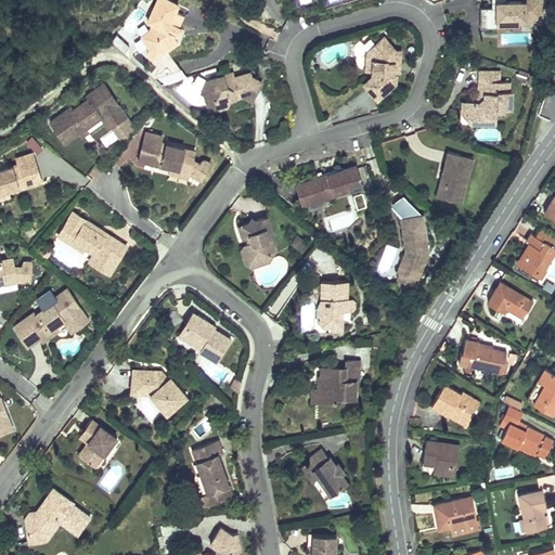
[(178,26),(183,14),(176,11),(179,3),(170,0),(156,0),(147,20),(153,23),(150,29),(141,35),(150,47),(152,46),(162,47),(163,49),(166,47),(178,39),(172,37),(175,33),(178,26)]
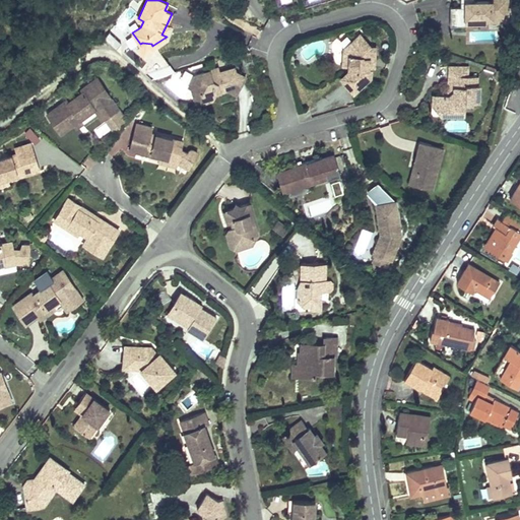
[(462,4),(462,8),(448,8),(448,27),(483,27),(483,24),(492,24),(492,22),(509,22),(508,0),(489,0),(489,3),(462,4)]
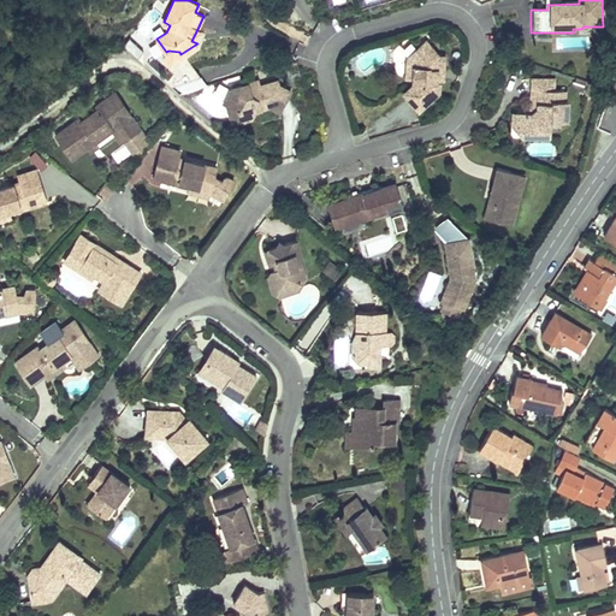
[(403,92),(418,108),(438,90),(439,83),(437,82),(437,77),(437,69),(443,69),(444,54),(438,54),(426,40),(407,57),(414,65),(413,76),(413,83),(403,92)]
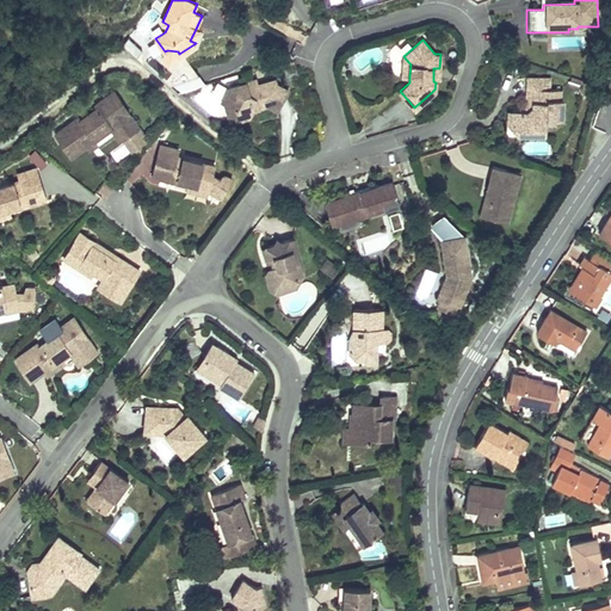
[(165,51),(162,54),(168,63),(180,55),(179,54),(178,51),(167,50),(165,51)]
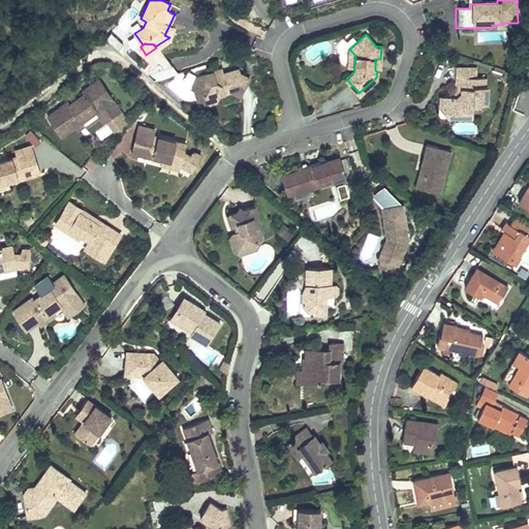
[(231,90),(240,94),(250,78),(240,71),(239,67),(222,72),(223,73),(215,75),(214,70),(197,74),(191,86),(205,93),(213,91),(214,94),(231,90)]
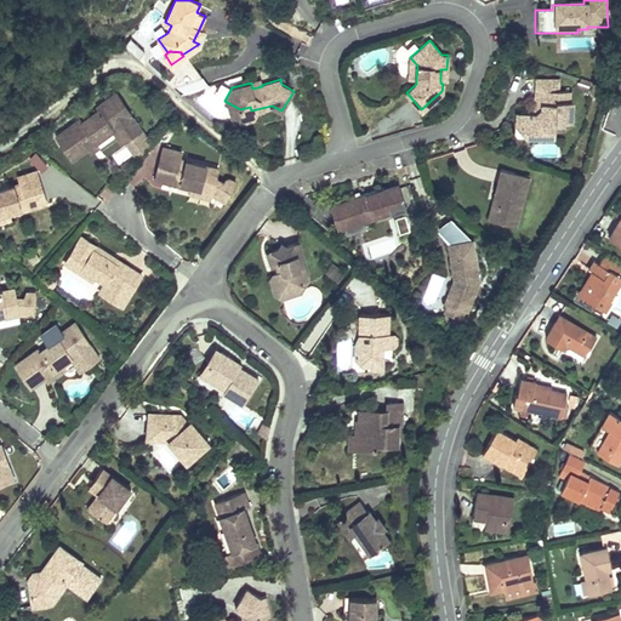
[(558,80),(537,79),(536,89),(557,90),(558,80)]
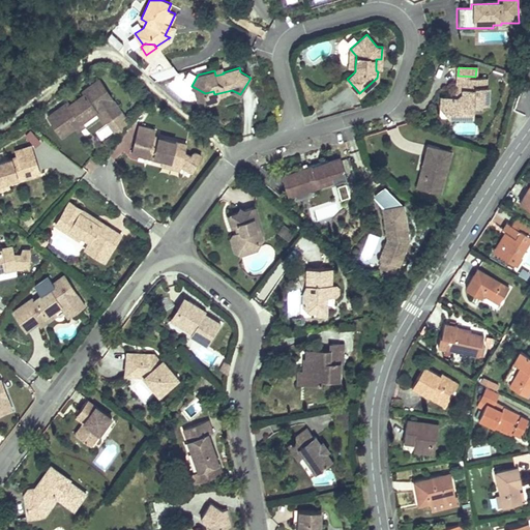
[(486,86),(486,78),(475,77),(458,76),(458,88),(463,88),(462,92),(460,93),(458,95),(445,95),(445,108),(448,113),(462,113),(461,109),(473,110),(482,110),(482,104),(488,104),(488,86),(486,86)]
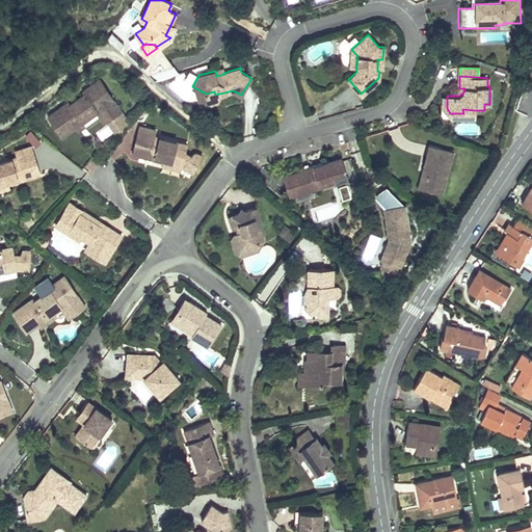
[(109,117),(120,110),(99,80),(83,92),(84,95),(70,105),(68,103),(49,117),(61,136),(75,126),(73,124),(79,120),(80,122),(88,115),(96,111),(101,107),(109,117)]
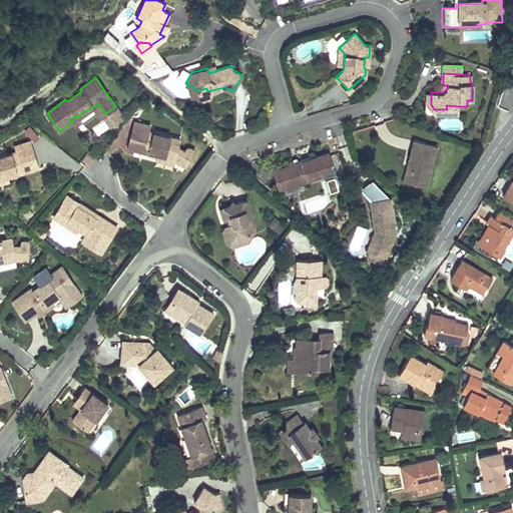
[(431,92),(427,92),(427,106),(434,114),(458,115),(458,106),(446,105),(447,109),(434,109),(431,104),(431,92)]
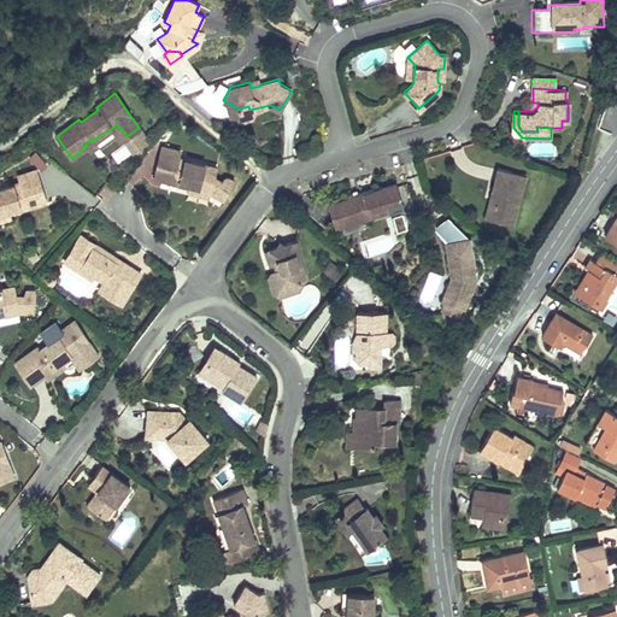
[(111,129),(119,140),(127,136),(117,124),(111,129)]
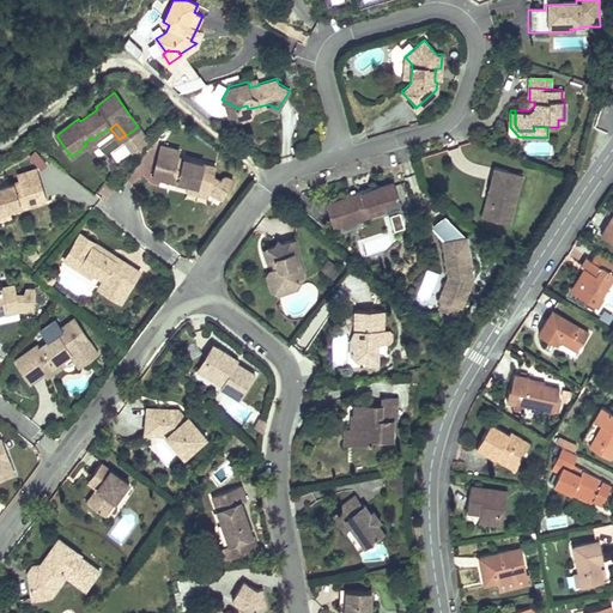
[(86,145),(90,150),(105,138),(102,133),(92,140),(91,138),(84,143),(86,145)]
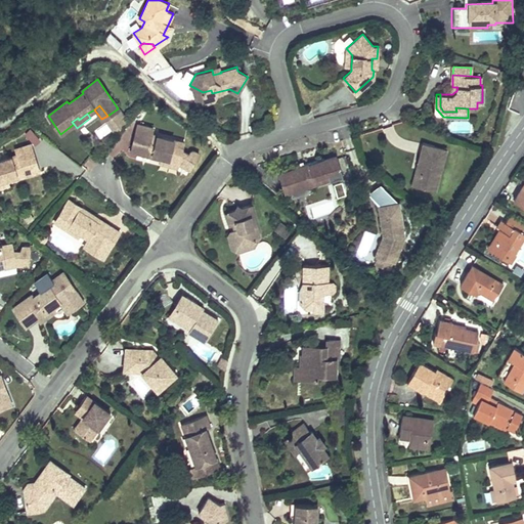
[(459,131),(469,131),(469,121),(459,120),(459,131)]
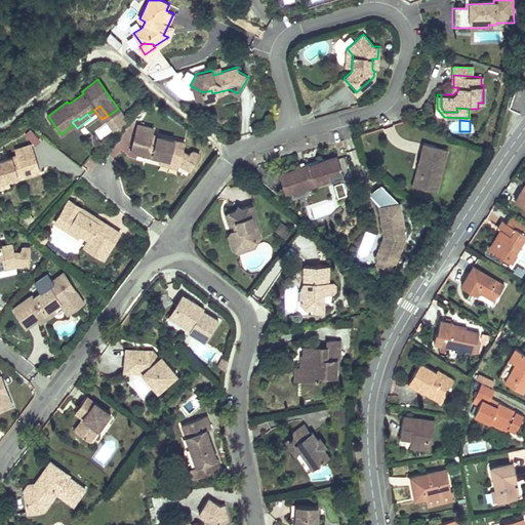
[(152,133),(154,125),(137,121),(133,138),(140,140),(137,151),(152,155),(153,153),(162,155),(169,156),(168,159),(176,161),(179,162),(184,164),(191,167),(199,152),(194,149),(193,149),(193,150),(192,150),(191,151),(190,152),(189,154),(183,149),(185,140),(152,133)]
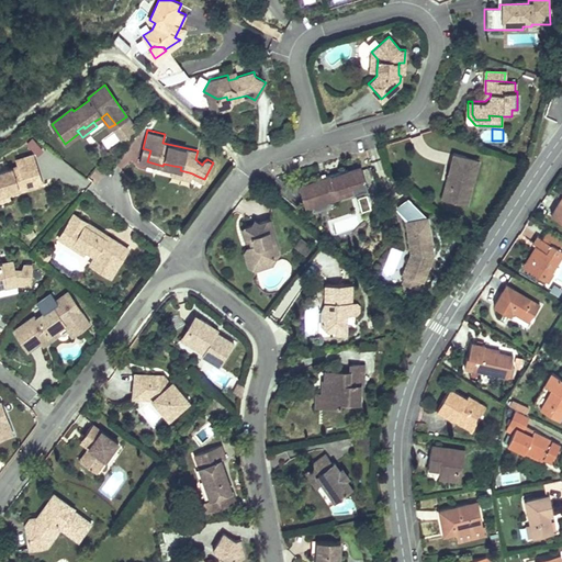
[(25,149),(40,156),(44,147),(30,141),(25,149)]
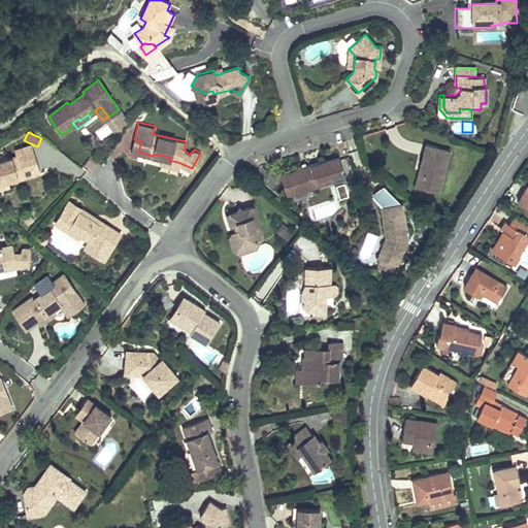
[(134,139),(131,151),(138,152),(141,141),(134,139)]
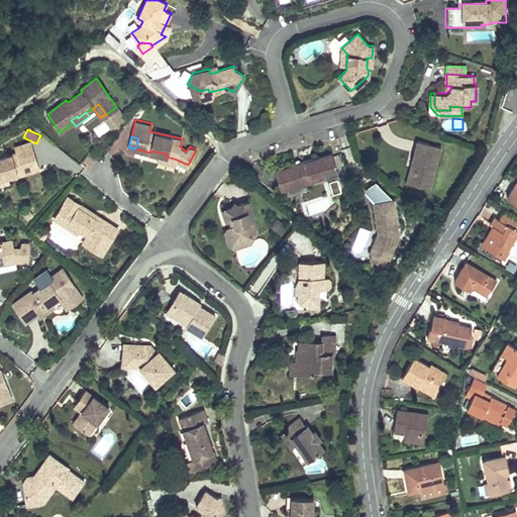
[(29,140),(14,145),(16,153),(0,159),(0,181),(2,181),(1,178),(8,176),(17,173),(17,175),(31,171),(28,160),(35,158),(29,140)]
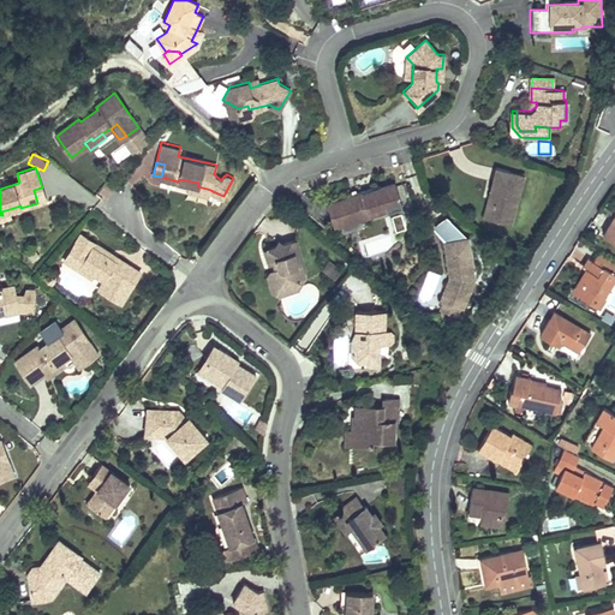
[(483,215),(501,221),(506,204),(515,207),(524,175),(495,167),(489,190),(493,190),(490,199),(488,198),(483,215)]
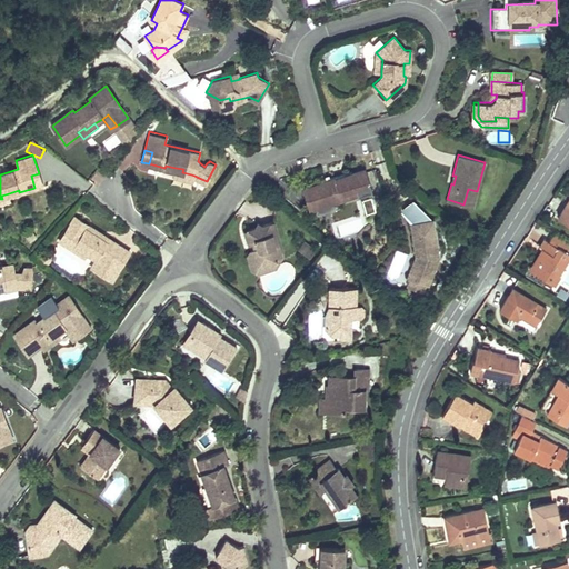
[(176,168),(173,175),(193,179),(195,176),(191,175),(182,172),(183,169),(176,168)]
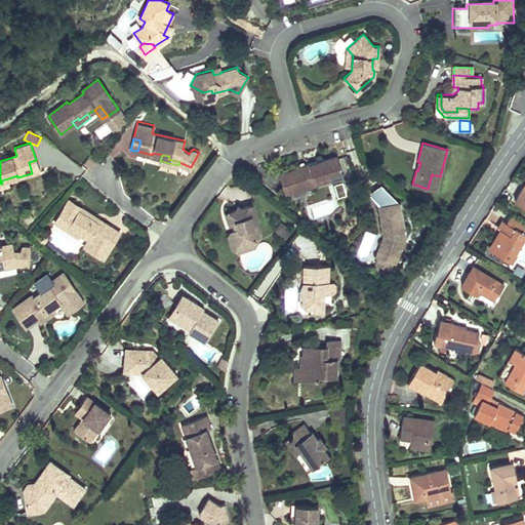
[(324,158),(284,168),(289,189),(329,177),(328,175),(341,172),(337,157),(325,160),(324,158)]
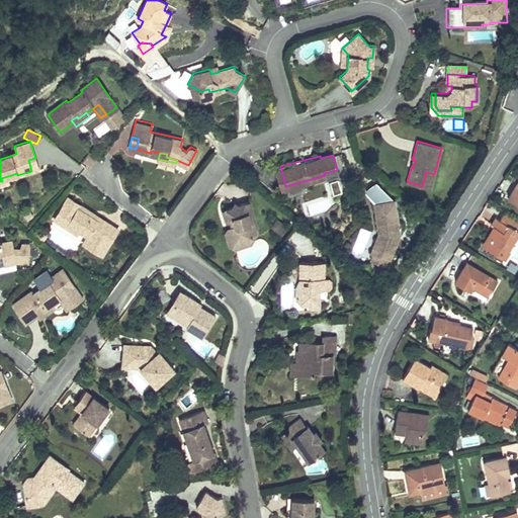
[(31,171),(38,168),(35,158),(28,160),(31,171)]
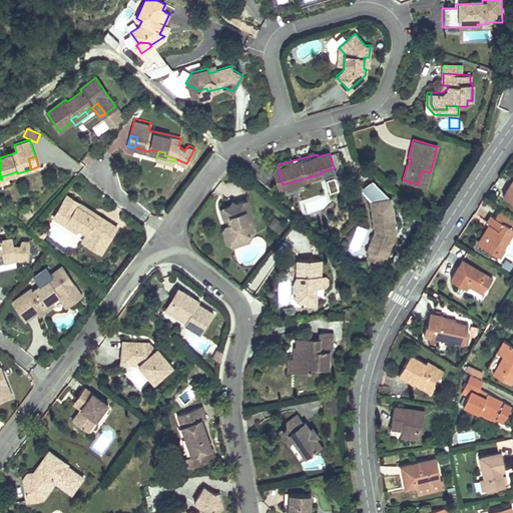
[(334,168),(321,171),(322,173),(283,184),(278,164),(272,166),(277,185),(278,188),(335,173),(334,168)]
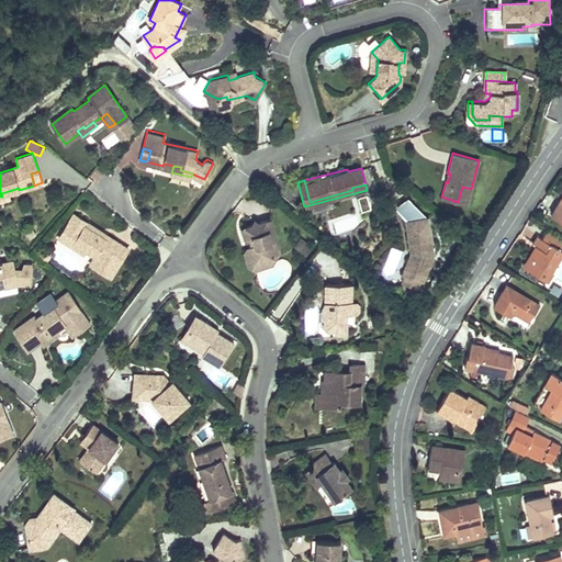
[(458,202),(467,204),(471,189),(462,187),(458,202)]
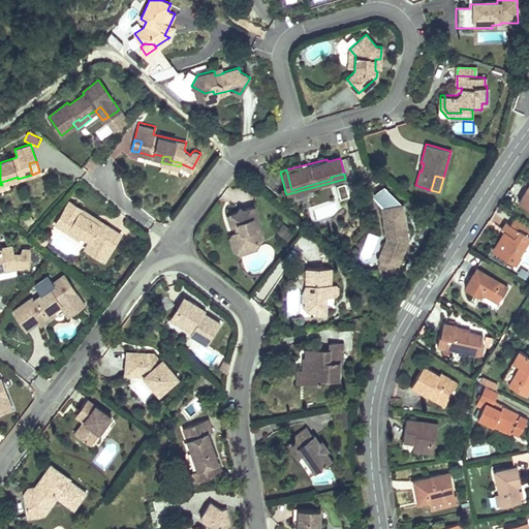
[(0,189),(10,186),(8,180),(1,182),(2,185),(0,185),(0,189)]
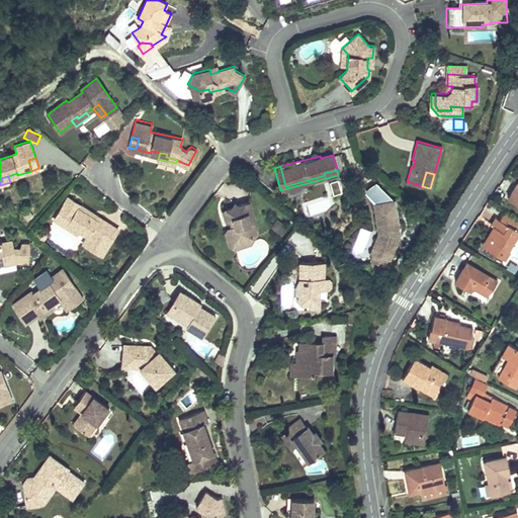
[(332,195),(341,193),(339,181),(330,182),(332,195)]
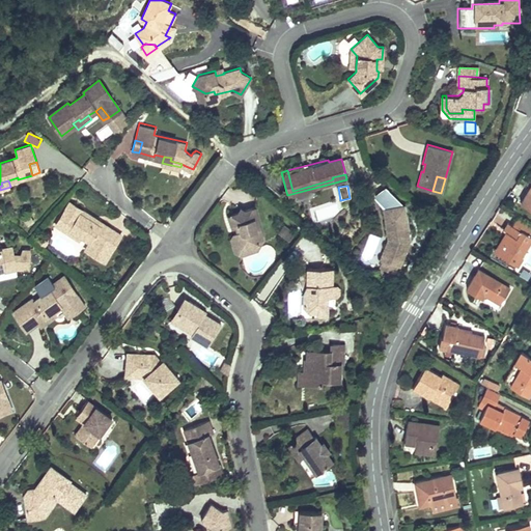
[(521,204),(530,210),(530,188),(521,204)]
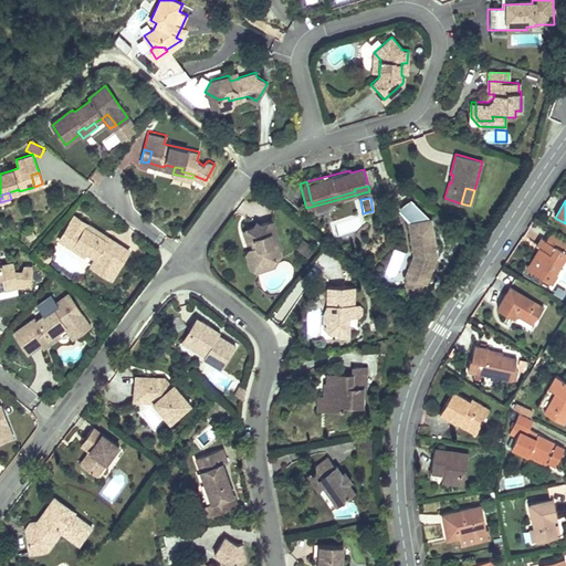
[(92,264),(113,278),(129,249),(103,232),(101,237),(86,228),(88,224),(75,216),(60,239),(73,248),(75,244),(86,251),(96,257),(92,264)]
